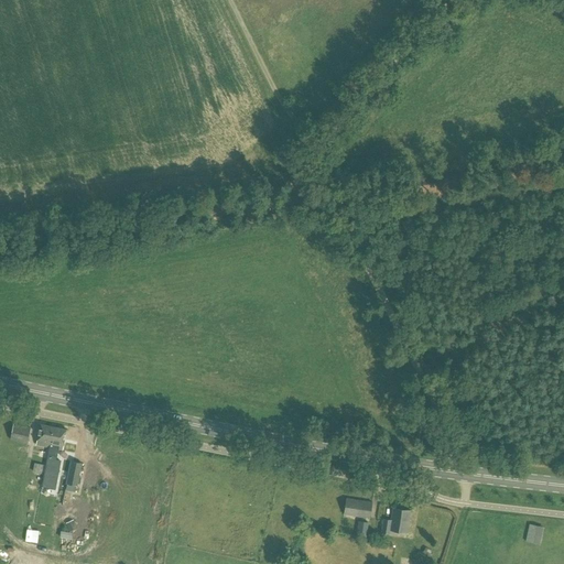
[(28,444),(31,429),(13,425),(10,441),(28,444)]
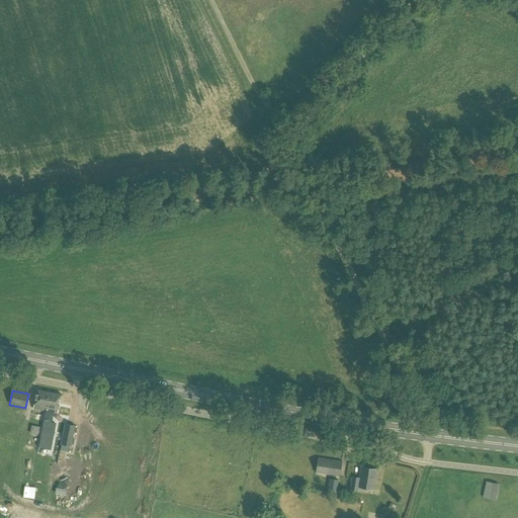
[(46,412),(50,393),(37,391),(33,409),(46,412)]
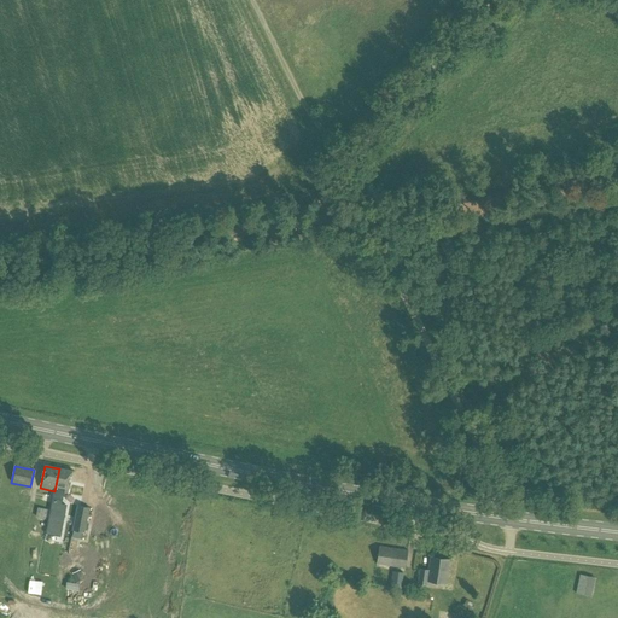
[(54,491),(45,535),(60,537),(66,506),(62,505),(64,493),(69,494),(73,471),(59,468),(54,491)]
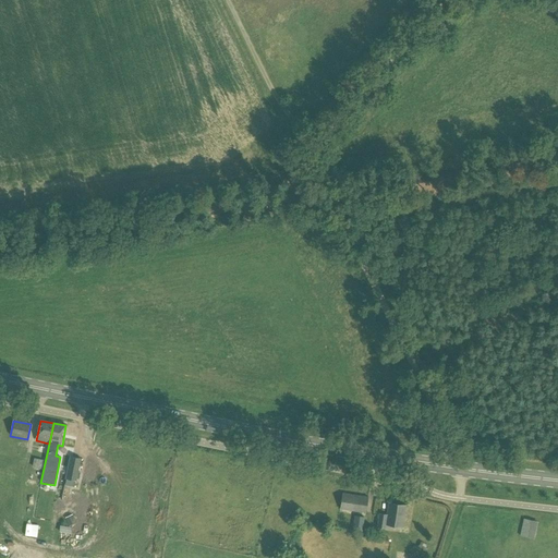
[(70,457),(64,456),(62,463),(68,465),(65,478),(76,481),(81,459),(70,457)]
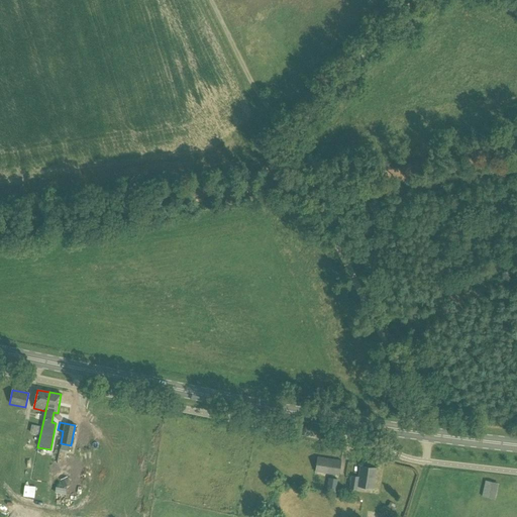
[(338,476),(341,460),(318,456),(315,472),(338,476)]
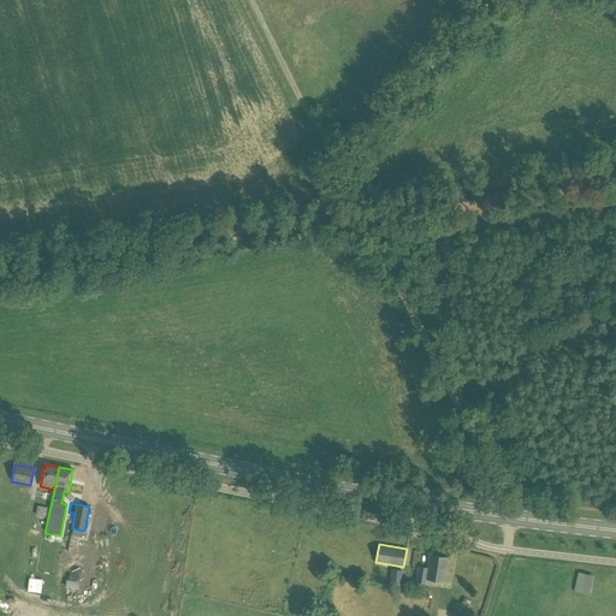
[(444,582),(448,558),(430,556),(427,569),(419,568),(416,582),(426,584),(426,579),(444,582)]
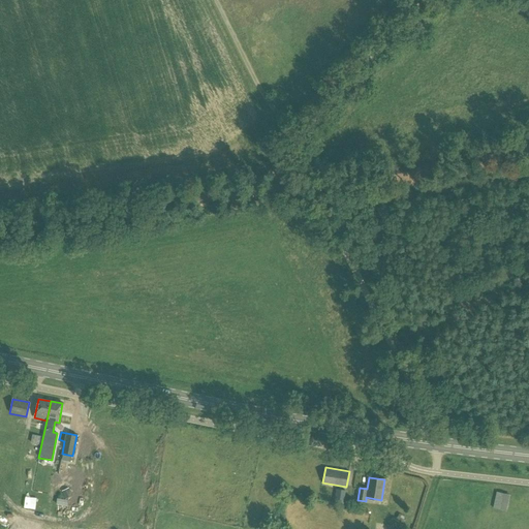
[(72,496),(68,488),(62,491),(65,499),(72,496)]
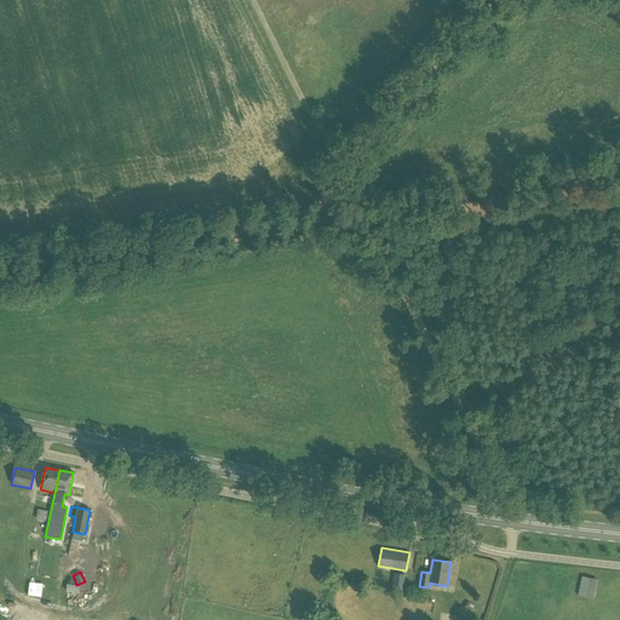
[(402,591),(405,574),(394,573),(391,590),(402,591)]
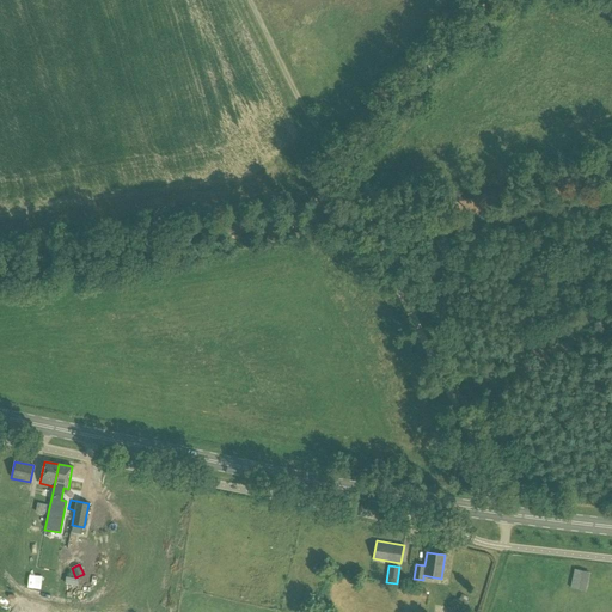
[(585,591),(589,573),(574,569),(570,588),(585,591)]
